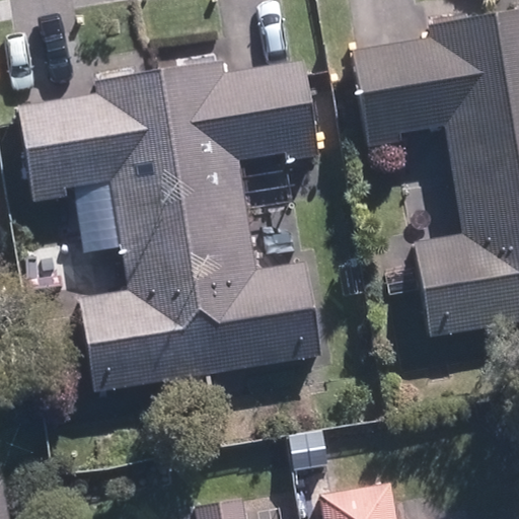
[(518,8),(346,41),(365,143),(439,129),(457,225),(408,235),(428,344),(518,326),(518,8)]
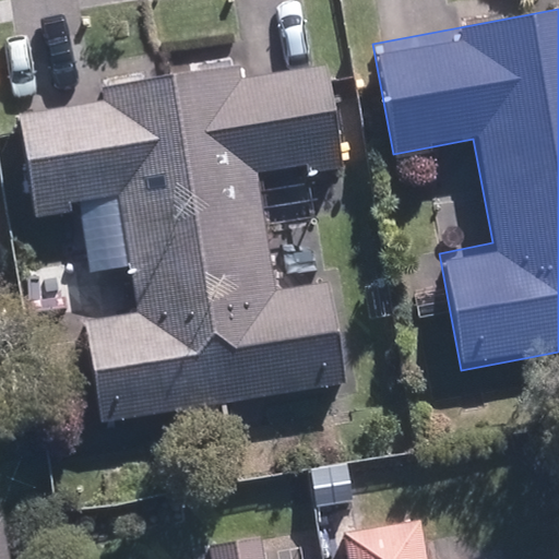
[(104,98),(20,113),(37,216),(78,209),(88,274),(130,268),(138,309),(82,319),(99,424),(343,383),(325,275),(275,284),(257,177),(343,163),(326,61),(239,75),(237,62),(102,84),(104,98)]
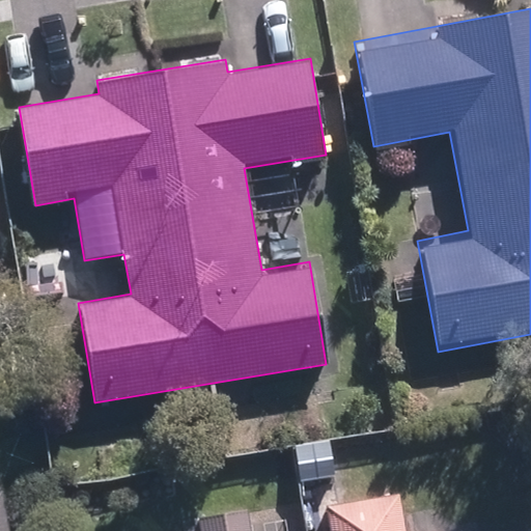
[(0,530),(14,530),(7,486),(0,487),(0,530)]
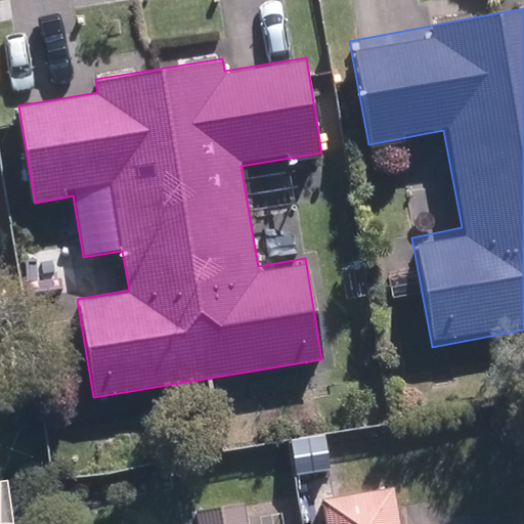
[(399,523),(396,493),(322,504),(324,523),(399,523)]
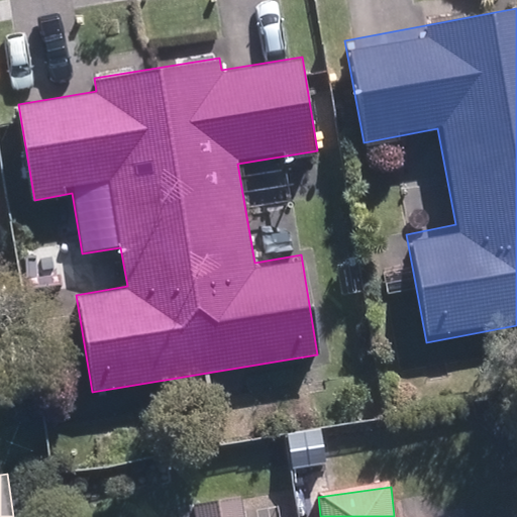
[(247,516),(245,492),(192,499),(194,516),(247,516)]
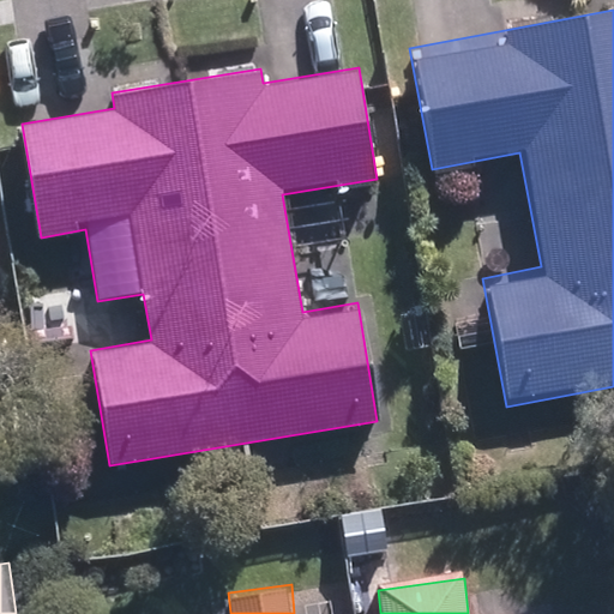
All buildings are outlined.
